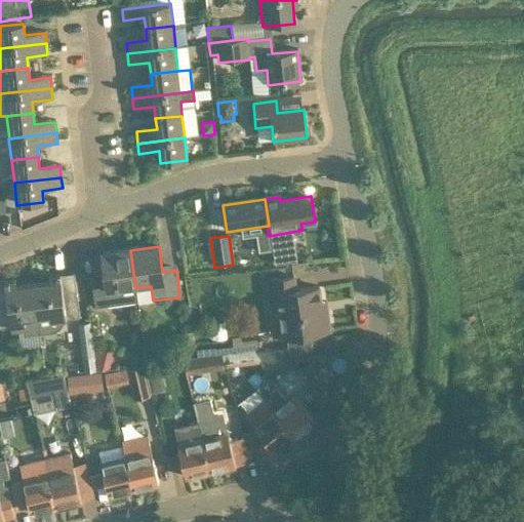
[(102,253),(105,274),(105,279),(91,281),(94,308),(137,303),(135,288),(130,250),(102,253)]
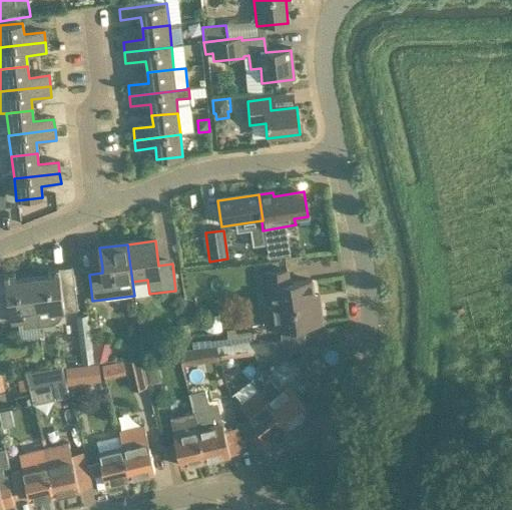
[(77,311),(74,288),(71,268),(48,272),(49,277),(32,280),(39,328),(52,326),(55,325),(57,323),(59,321),(60,319),(60,315),(65,314),(64,313),(77,311)]
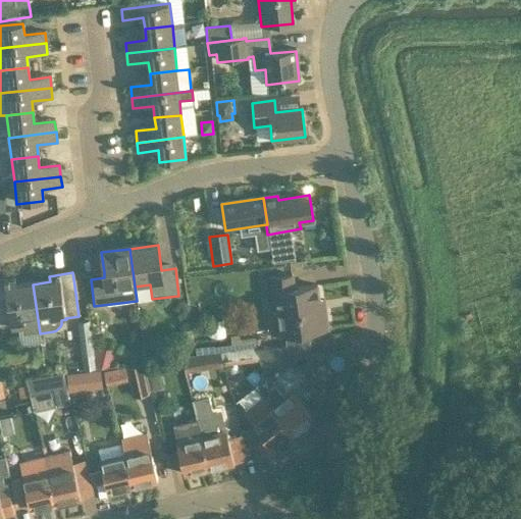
[(256,348),(256,349),(289,344),(308,342),(307,333),(327,330),(324,312),(320,313),(316,287),(296,290),(294,274),(263,278),(267,306),(275,305),(279,336),(255,340),(256,348)]
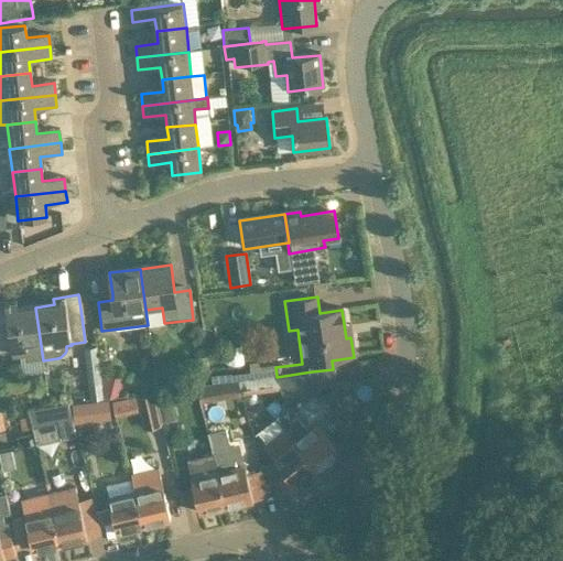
[(0,353),(11,352),(12,359),(26,357),(26,362),(43,360),(35,308),(17,310),(15,303),(0,304),(0,353)]
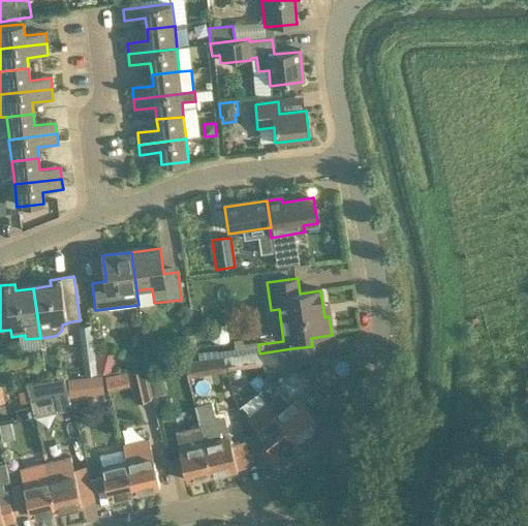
[(92,344),(90,328),(78,329),(81,345),(81,349),(92,347),(92,344)]
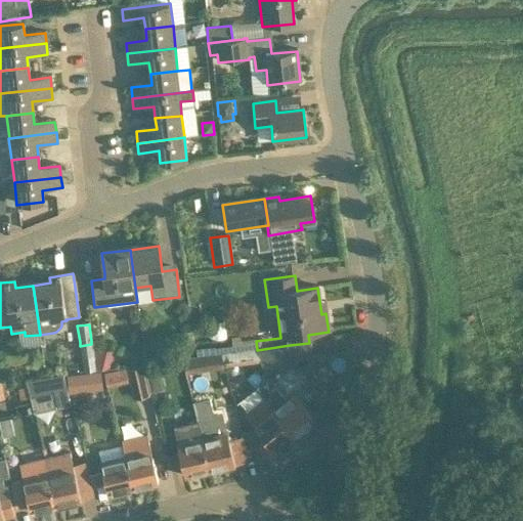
[(193,351),(192,341),(184,342),(185,352),(193,351)]
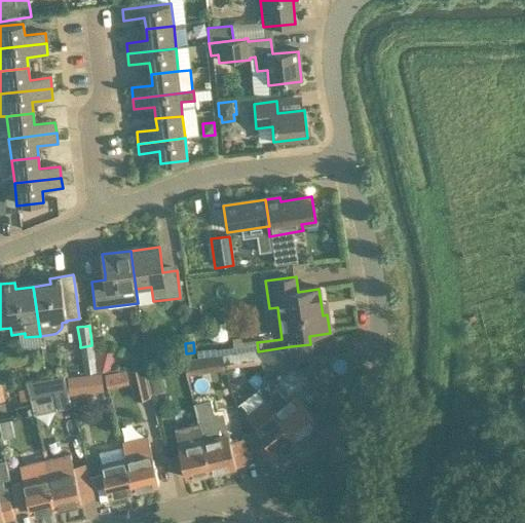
[(80,347),(83,375),(95,373),(91,345),(80,347)]
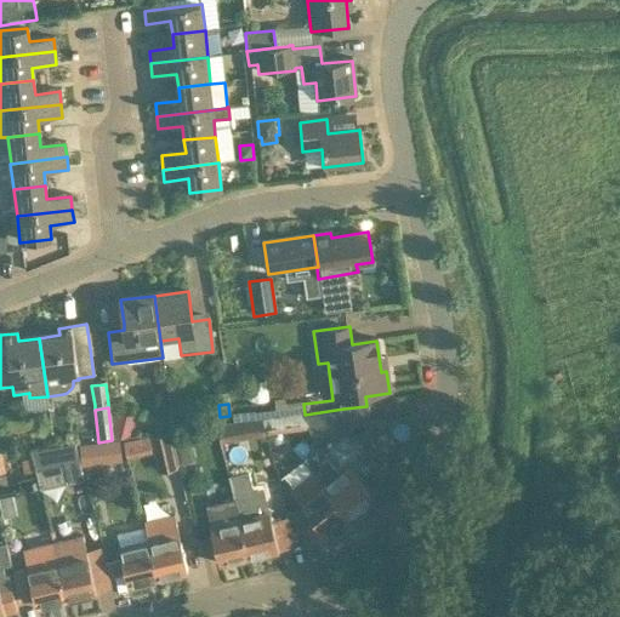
[(305,415),(308,430),(311,441),(322,453),(351,429),(343,409),(305,415)]
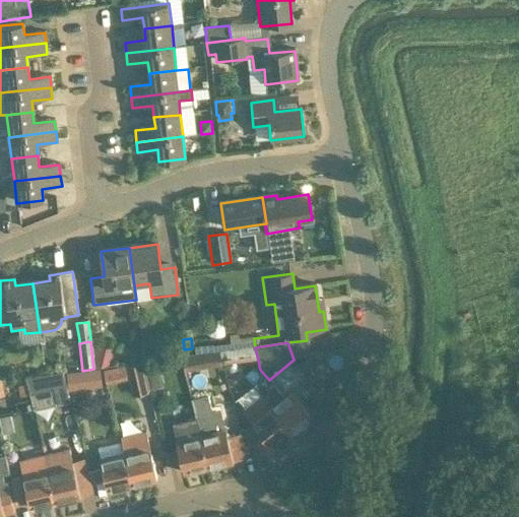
[(113,350),(99,346),(93,346),(95,362),(95,368),(98,369),(108,369),(113,350)]
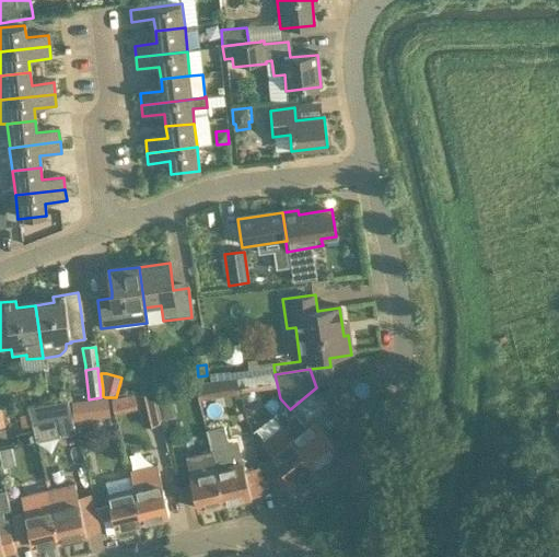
[(241,393),(254,392),(249,376),(236,378),(241,393)]
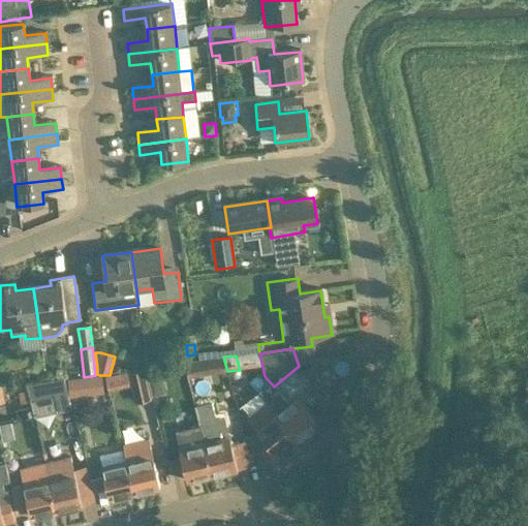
[(146,368),(144,357),(129,360),(132,371),(145,368),(146,368)]
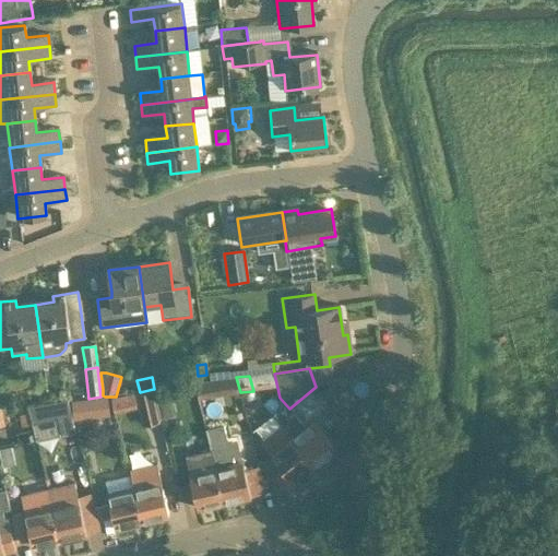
[(198,401),(211,398),(208,383),(193,386),(198,401)]
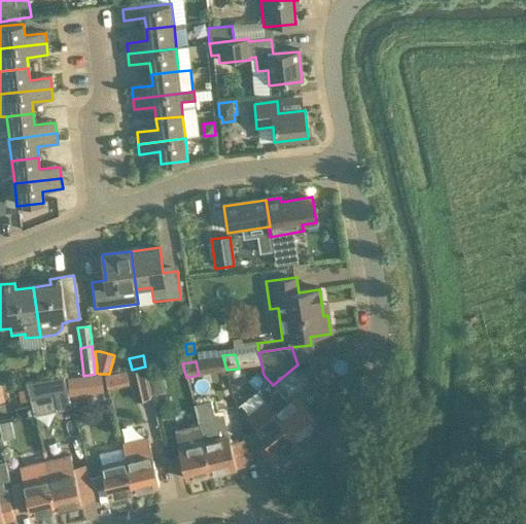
[(150,396),(146,377),(144,367),(132,370),(126,371),(133,400),(150,396)]
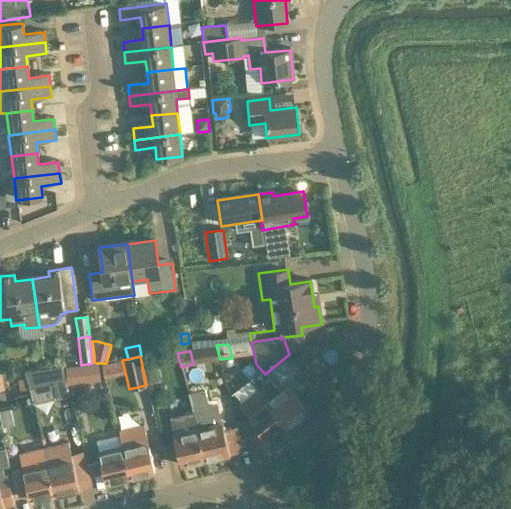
[(142,366),(146,385),(159,382),(154,363),(142,366)]
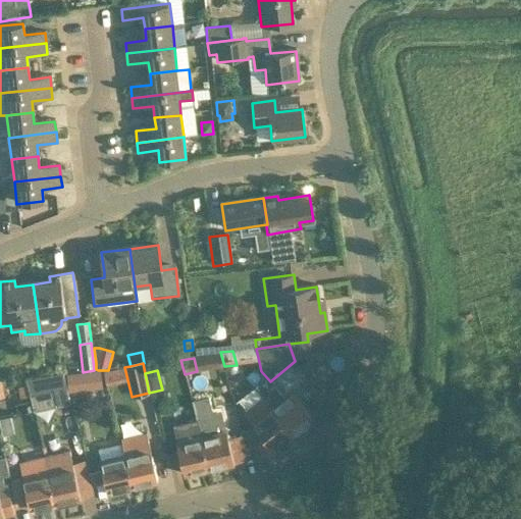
[(67,394),(102,390),(100,371),(66,375),(67,394)]
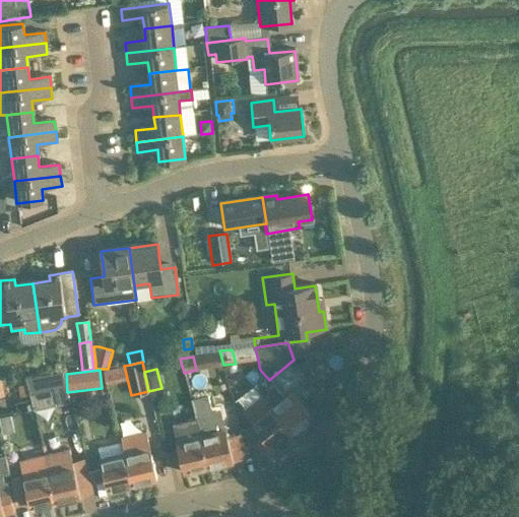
[(55,406),(69,403),(63,374),(62,373),(25,378),(26,385),(29,396),(52,391),(55,406)]
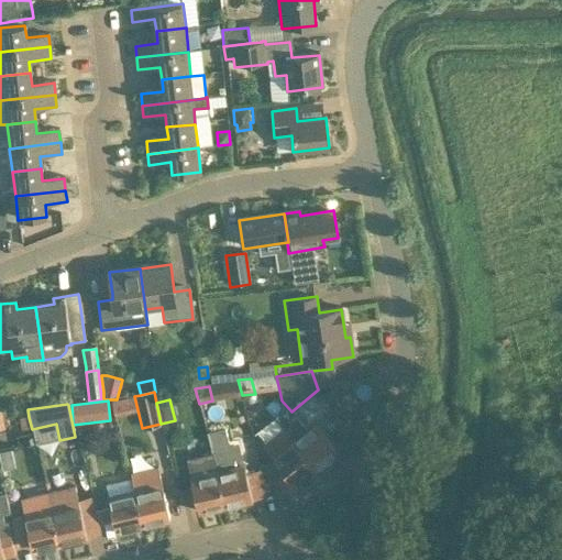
[(21,432),(32,429),(29,417),(19,419),(21,432)]
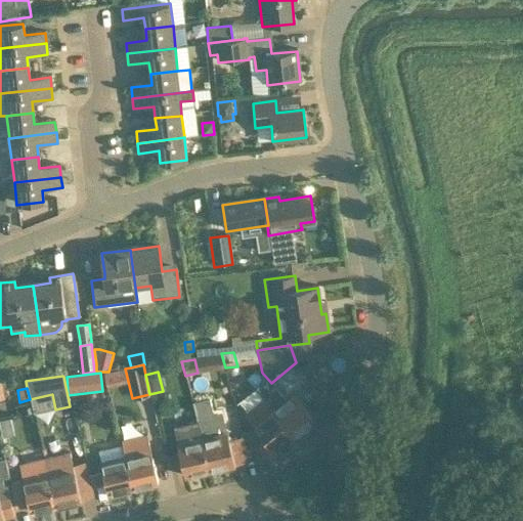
[(314,421),(301,404),(294,395),(287,401),(275,388),(268,393),(269,395),(270,394),(275,410),(294,436),(314,421)]
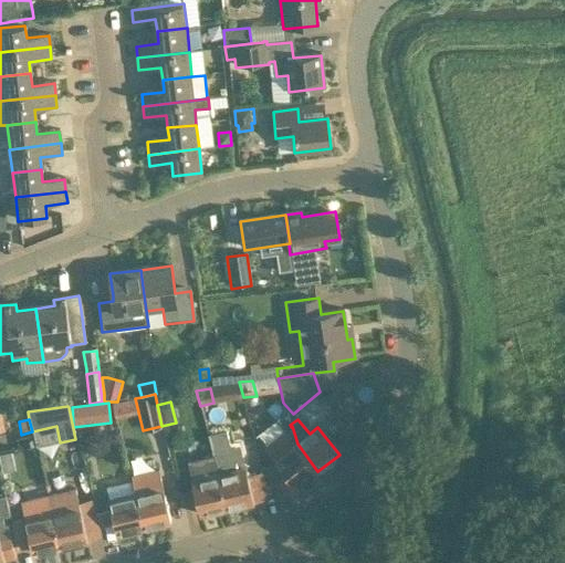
[(292,426),(291,427),(265,446),(288,476),(276,483),(286,496),(317,471),(297,444),(292,426)]
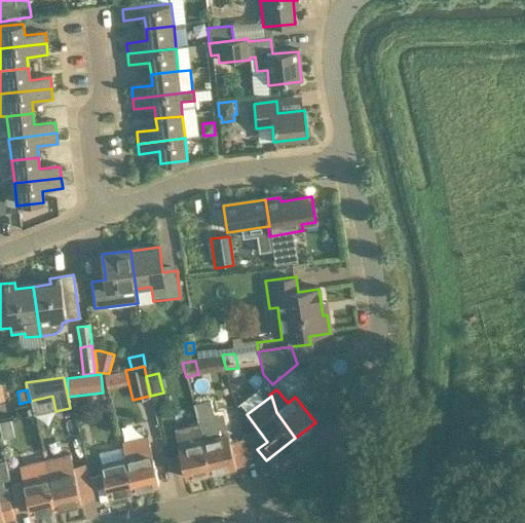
[(198,421),(203,442),(211,473),(248,464),(242,444),(241,440),(229,443),(228,436),(219,438),(211,401),(193,405),(197,421),(198,421)]
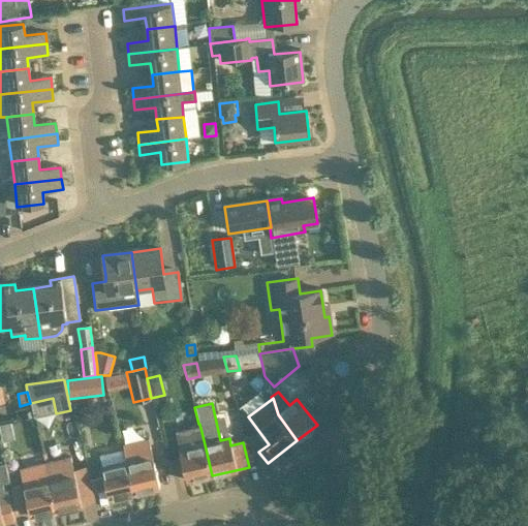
[(180,458),(167,461),(171,472),(183,469),(186,482),(212,475),(205,444),(199,424),(198,424),(174,430),(178,449),(180,458)]
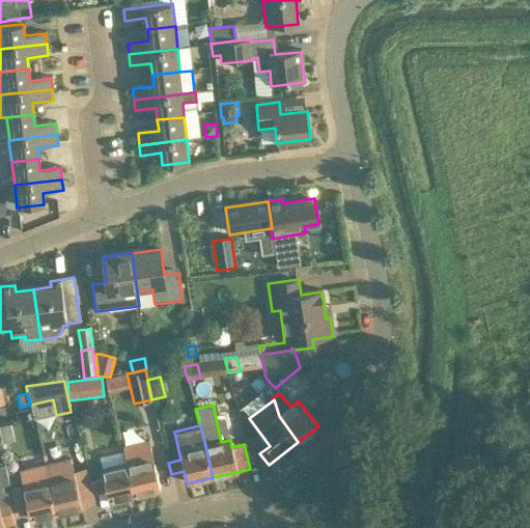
[(148,442),(136,445),(123,448),(127,463),(135,496),(160,490),(152,455),(148,442)]
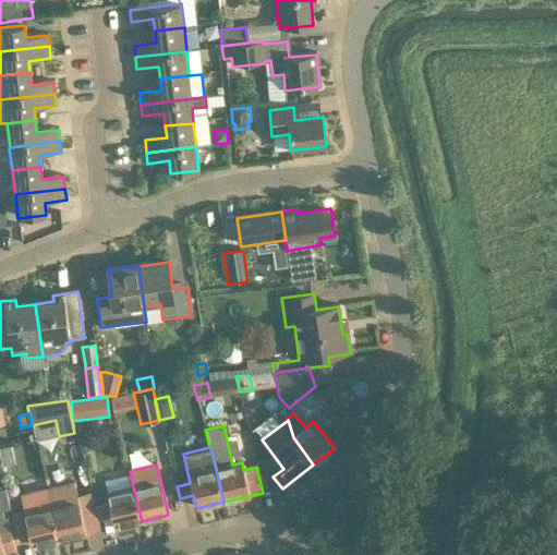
[(47,490),(59,541),(86,534),(75,484),(47,490)]
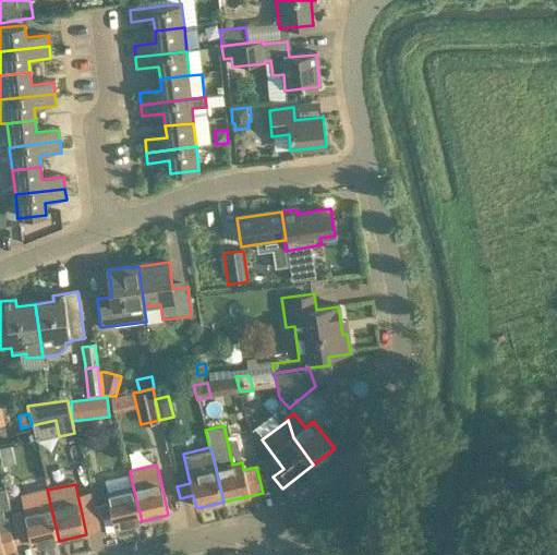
[(142,521),(133,486),(107,493),(110,503),(96,506),(98,518),(111,515),(114,528),(142,521)]
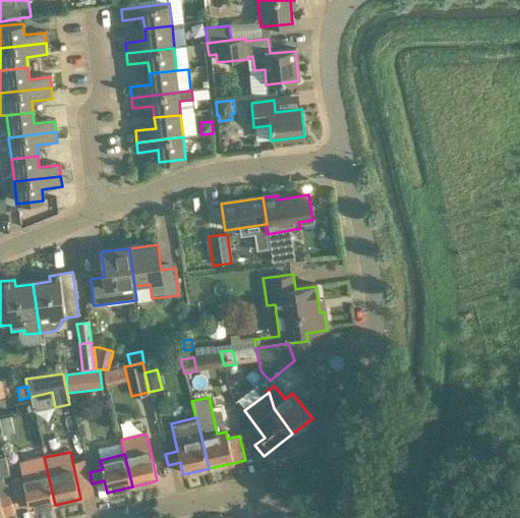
[(4,457),(0,458),(0,517),(13,514),(6,483),(3,484),(2,476),(8,475),(4,457)]
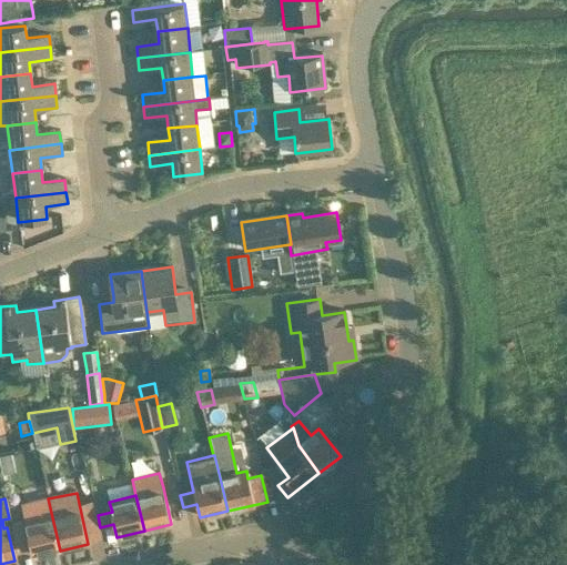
[(31,550),(33,557),(60,551),(48,498),(21,505),(24,522),(11,525),(18,553),(31,550)]
